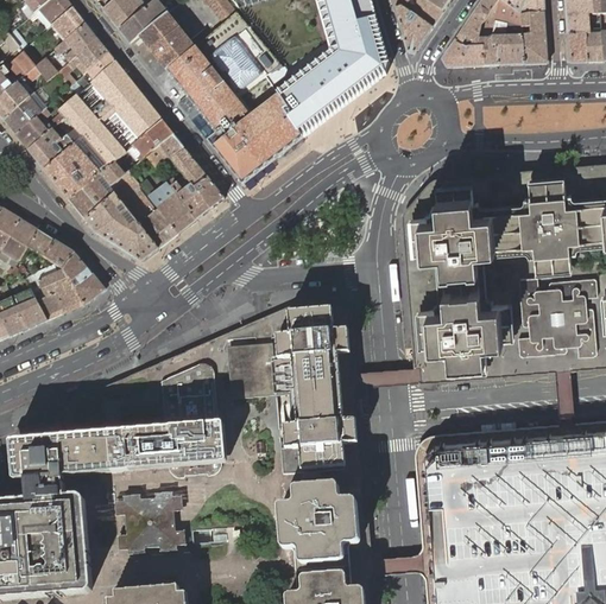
[(21,7),(27,14),(32,11),(33,10),(38,5),(44,0),(24,0),(26,4),(21,7)]
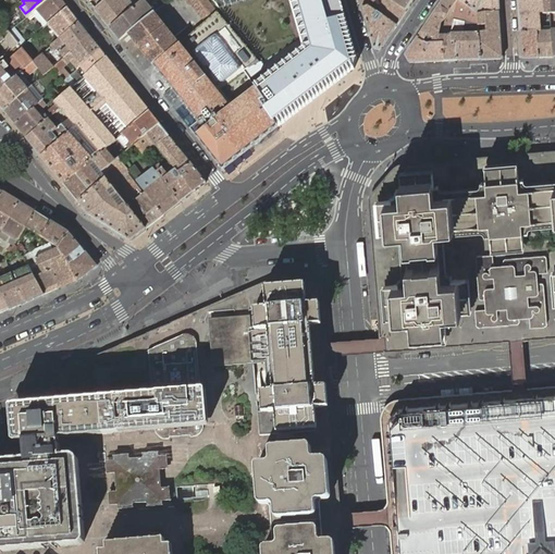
[(65,4),(62,0),(40,0),(35,4),(48,20),(65,4)]
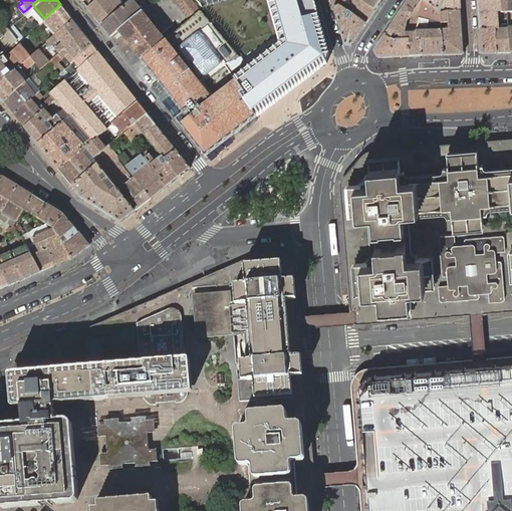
[(91,0),(85,5),(99,22),(108,15),(122,3),(120,0),(91,0)]
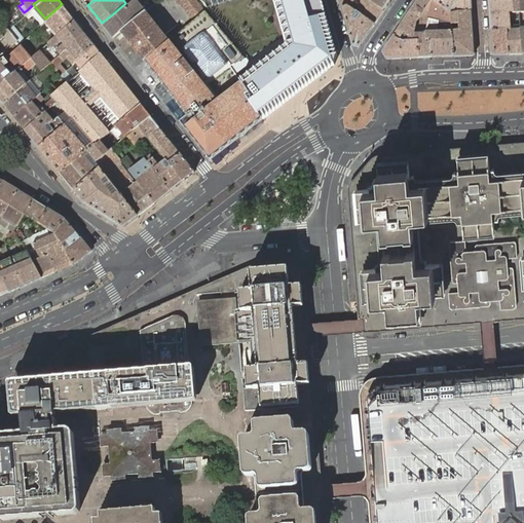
[(179,0),(193,17),(203,8),(196,0),(179,0)]
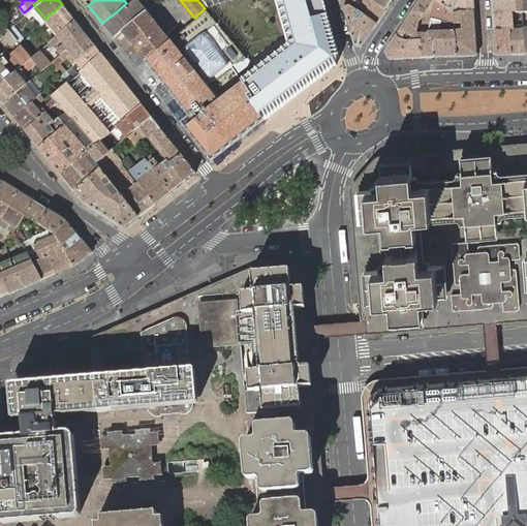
[(274,0),(287,40),(241,79),(249,92),(246,94),(262,118),(300,89),(338,60),(340,54),(333,31),(331,31),(321,0),(274,0)]
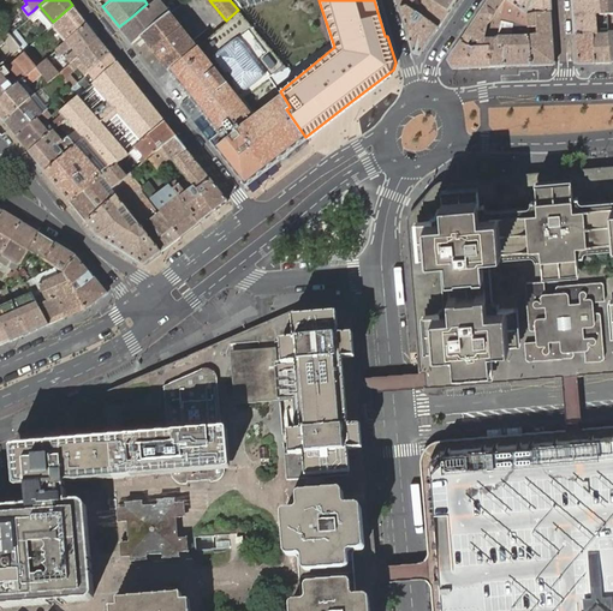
[(396,0),(398,5),(404,4),(406,5),(435,25),(447,9),(435,0),(396,0)]
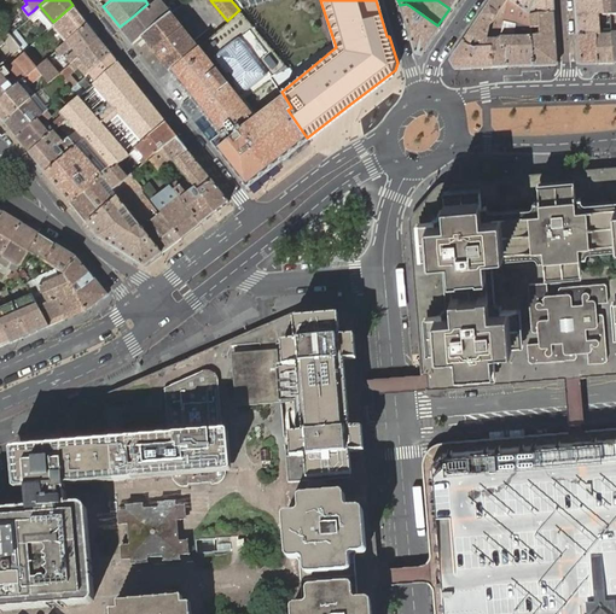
[(487,0),(462,37),(463,39),(462,39),(471,45),(483,45),(486,35),(488,22),(500,25),(505,0),(487,0)]
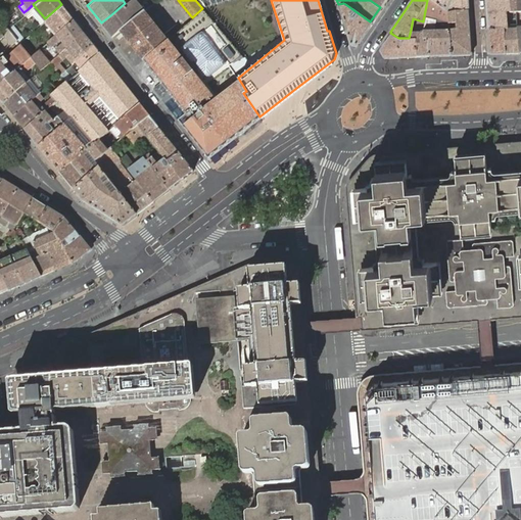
[(426,37),(427,54),(450,53),(447,28),(447,27),(447,20),(446,9),(433,0),(427,0),(423,21),(421,29),(422,37),(426,37)]
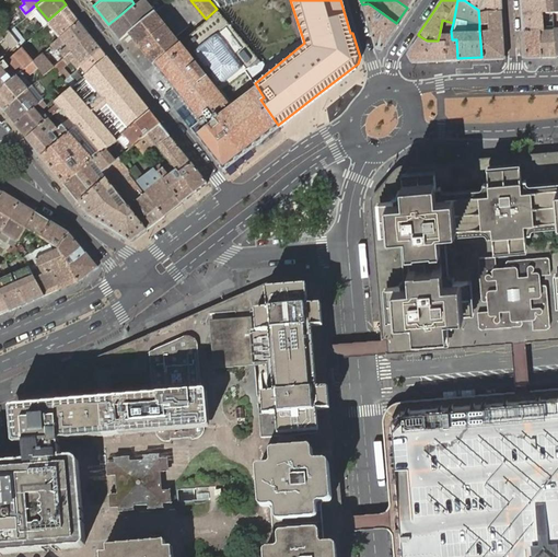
[(464,0),(478,10),(500,9),(499,0),(464,0)]
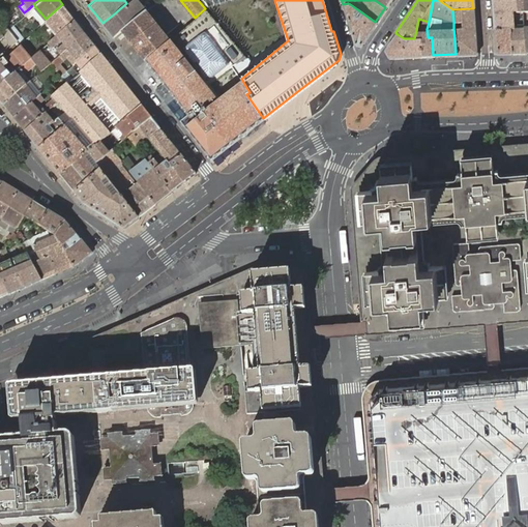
[(521,9),(520,0),(491,0),(494,27),(497,27),(506,27),(505,25),(509,25),(509,27),(514,27),(512,22),(512,9),(521,9)]
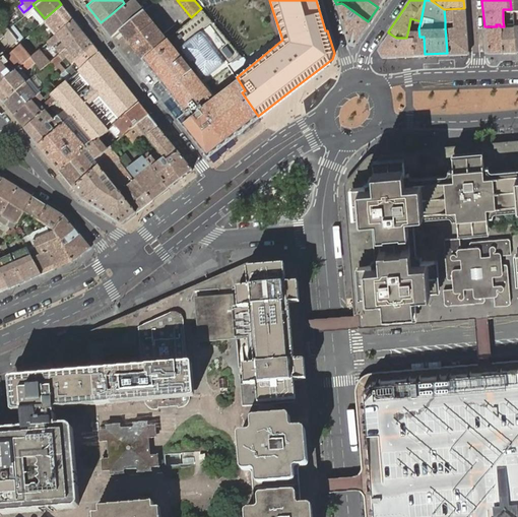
[(352,44),(368,21),(343,4),(341,3),(336,4),(347,44),(352,44)]
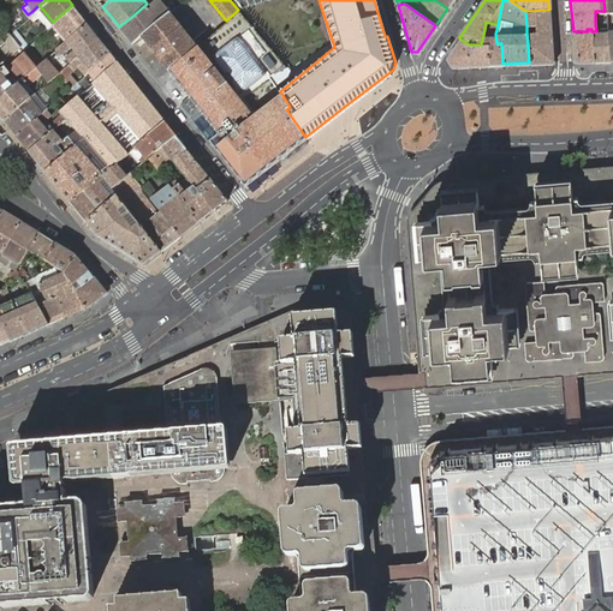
[(53,22),(39,5),(34,10),(33,11),(28,15),(33,19),(37,15),(48,27),(49,24),(53,22)]
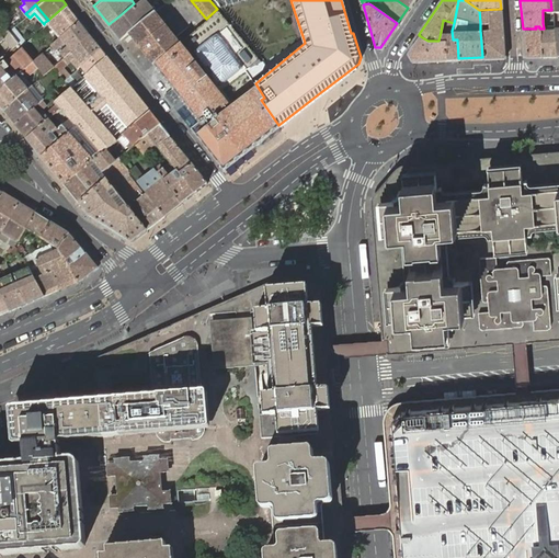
[(78,20),(66,4),(48,20),(45,22),(58,36),(78,20)]
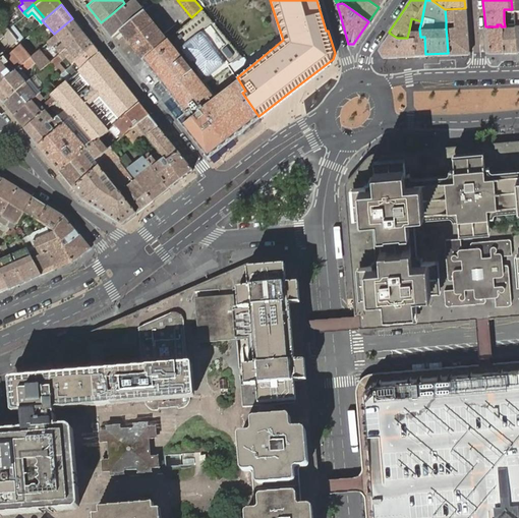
[(163,84),(171,95),(187,115),(179,122),(182,124),(207,156),(222,144),(235,133),(258,116),(242,93),(245,91),(241,84),(237,77),(227,62),(242,55),(218,26),(202,8),(191,17),(183,24),(166,39),(156,47),(142,59),(157,77),(163,84)]
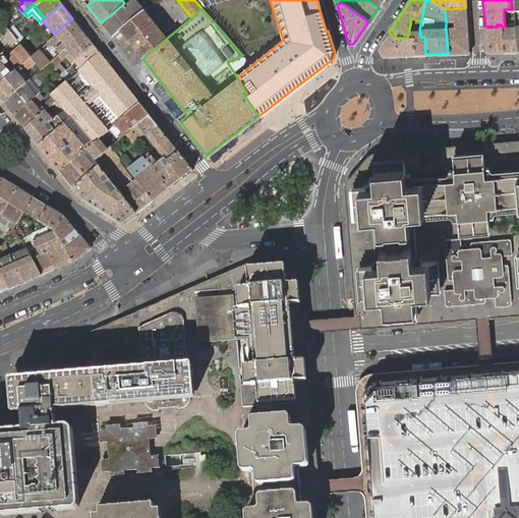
[(465,8),(445,9),(446,20),(452,19),(453,23),(451,23),(450,24),(450,26),(446,26),(446,27),(448,53),(467,52),(468,51),(467,30),(465,8)]
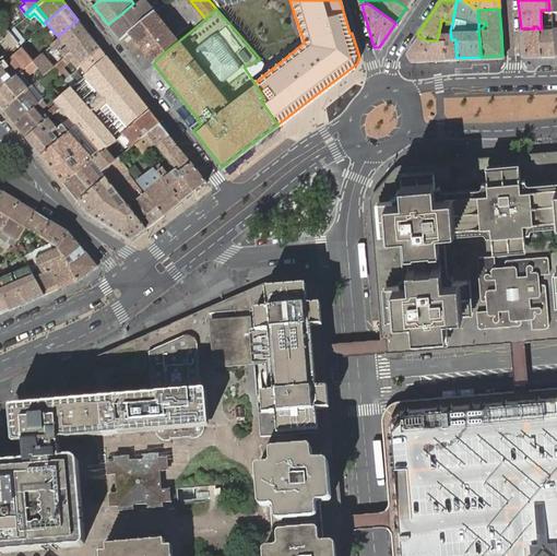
[(178,42),(152,10),(127,31),(153,63),(167,50),(178,42)]
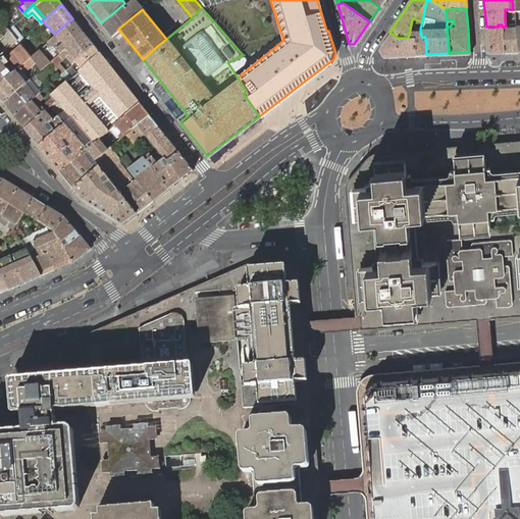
[(54,47),(57,52),(65,45),(82,31),(72,18),(54,34),(46,41),(50,46),(58,39),(61,41),(54,47)]
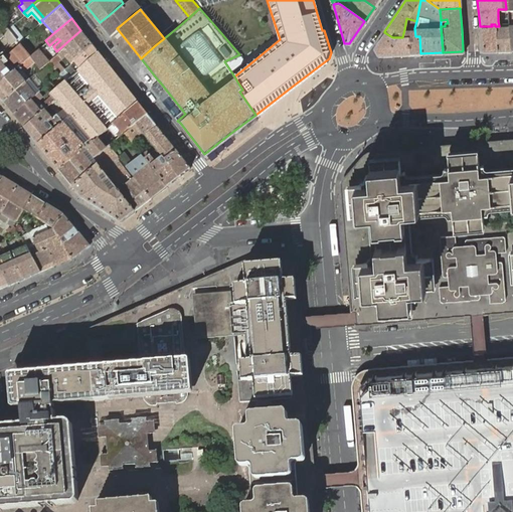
[(406,18),(404,29),(414,28),(416,21),(406,18)]
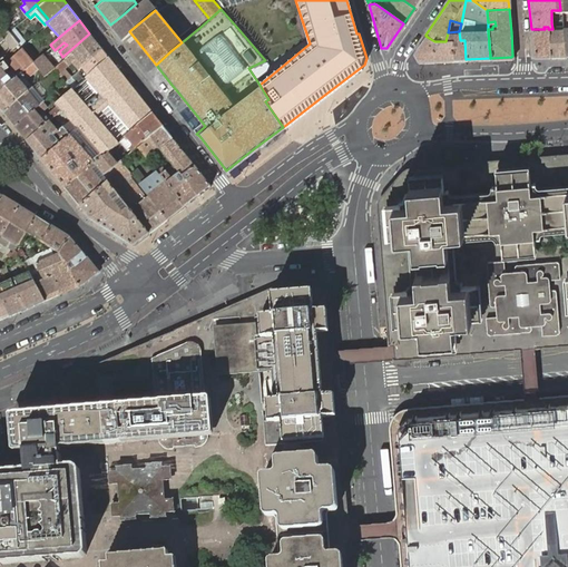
[(561,23),(551,23),(552,29),(548,29),(549,56),(564,55),(562,28),(561,23)]
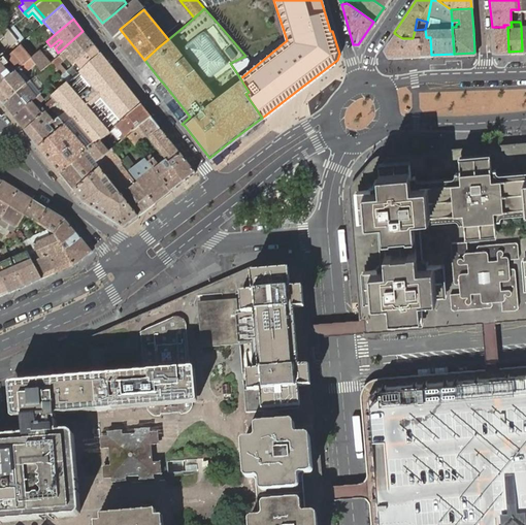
[(23,37),(11,23),(6,27),(15,38),(17,39),(19,41),(22,38),(23,37)]
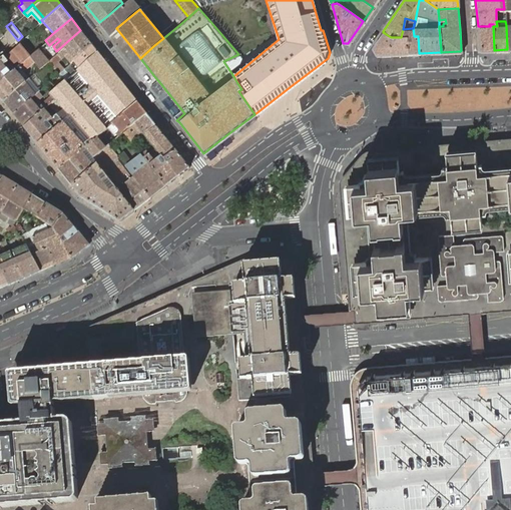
[(0,58),(1,58),(0,57),(0,34),(2,33),(9,42),(15,37),(6,26),(4,23),(0,26),(0,58)]
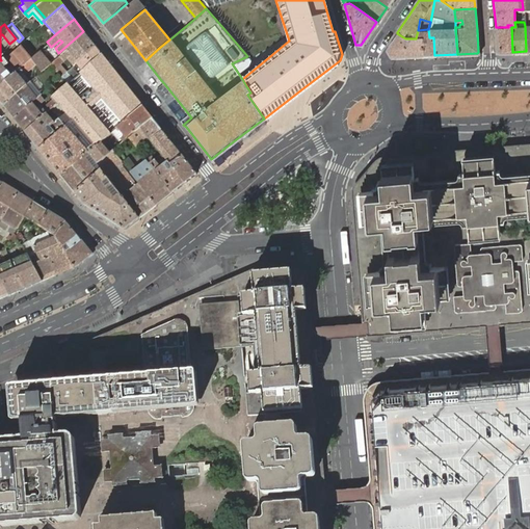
[(499,27),(496,27),(497,52),(498,52),(512,52),(511,27),(511,25),(507,25),(508,27),(499,27)]
